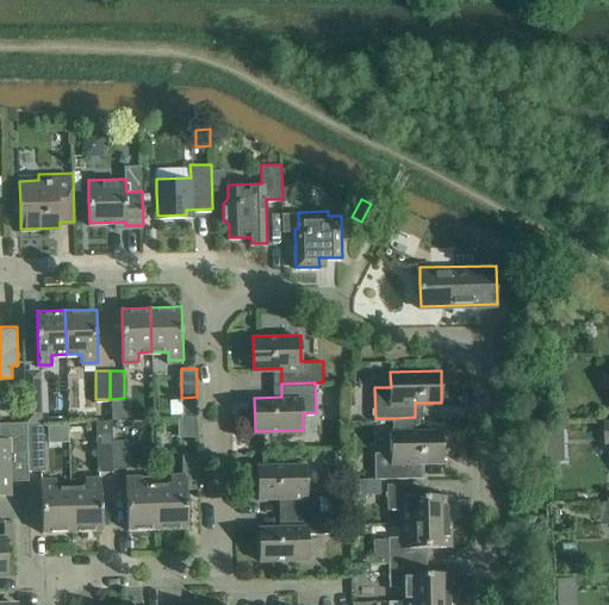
[(28,420),(42,420),(42,392),(26,393),(28,420)]
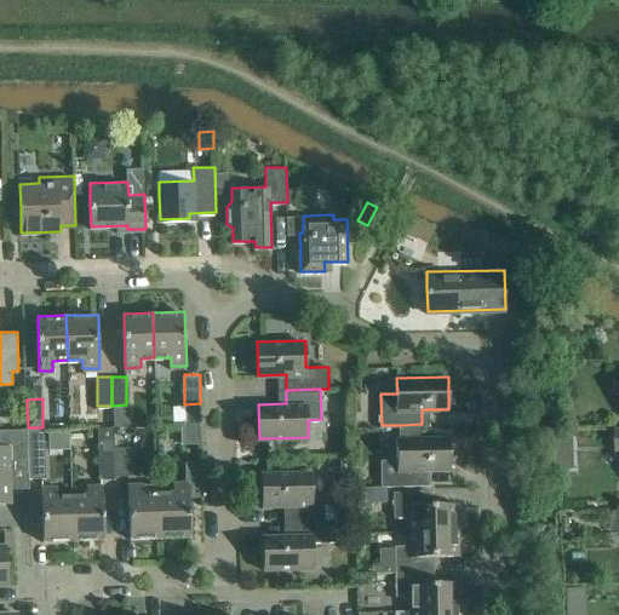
[(420,424),(401,425),(401,437),(420,436),(420,424)]
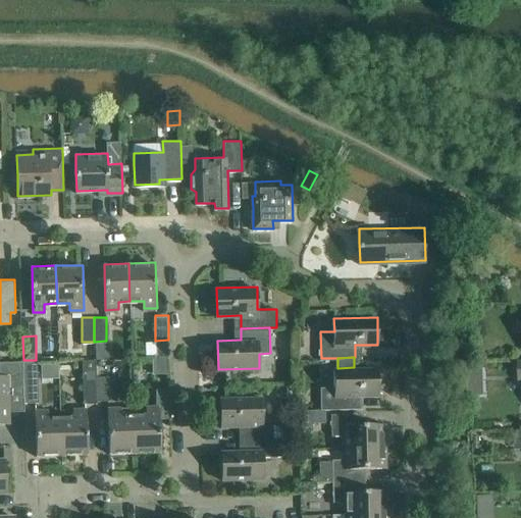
[(25,401),(23,360),(0,360),(0,421),(9,421),(8,410),(25,410),(25,401)]
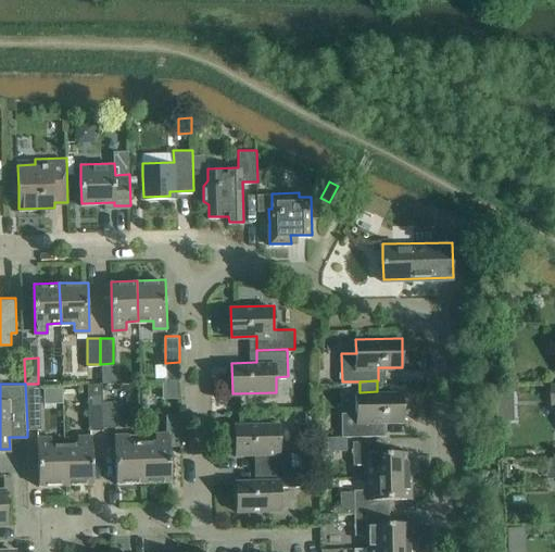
[(40,384),(38,384),(25,384),(27,427),(41,427),(41,405),(40,384)]
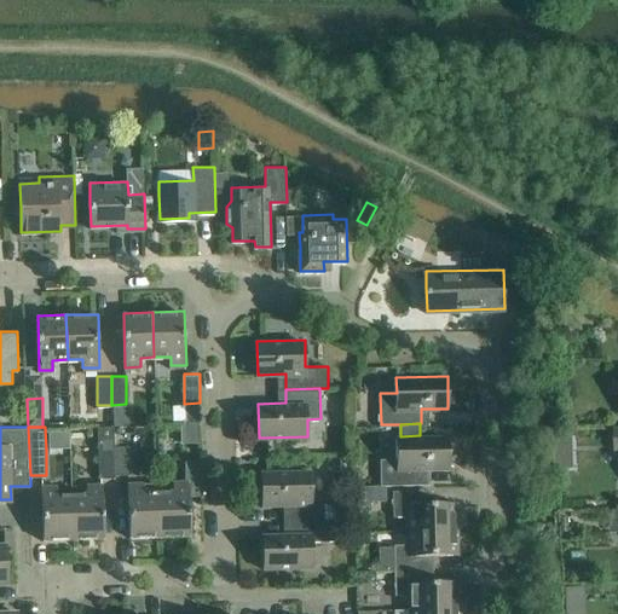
[(571,427),(552,428),(553,442),(572,441),(571,427)]
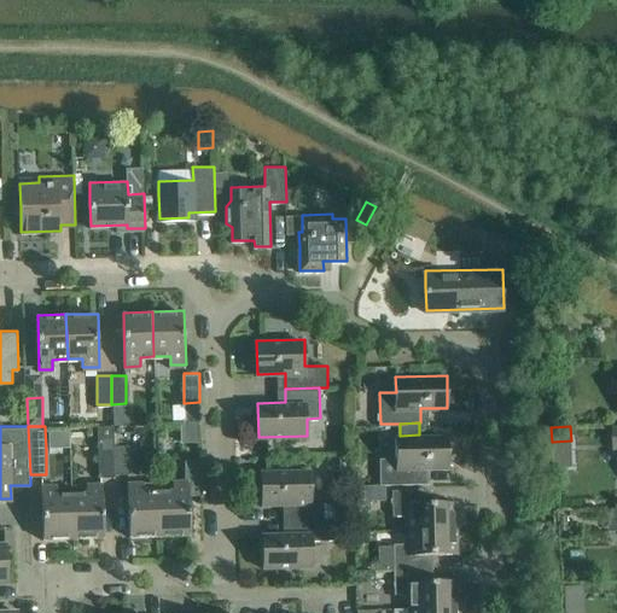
[(385,483),(397,483),(421,482),(421,467),(449,467),(448,435),(419,435),(400,436),(396,436),(396,456),(379,456),(380,483),(385,483)]
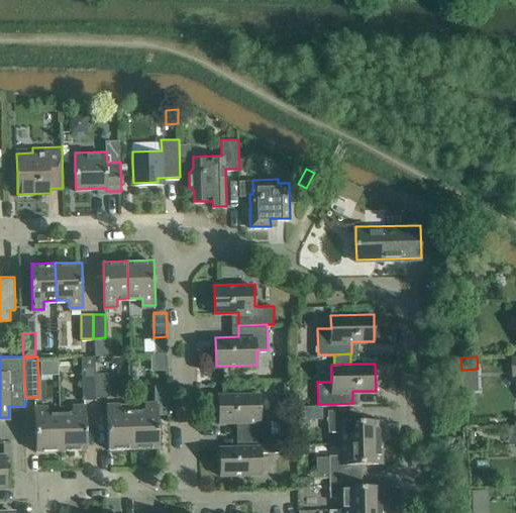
[(95,396),(94,372),(94,366),(81,367),(82,399),(95,398),(95,396)]
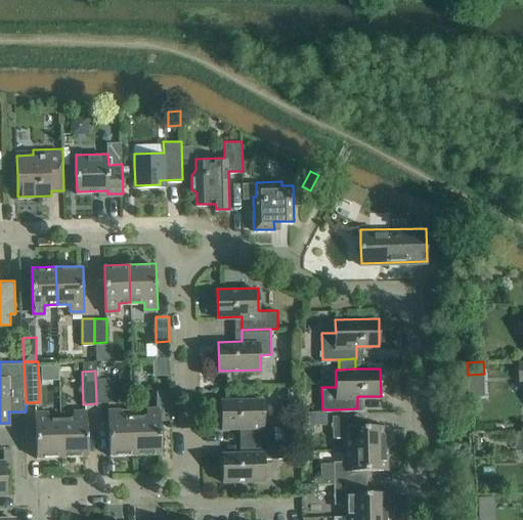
[(107,377),(95,377),(96,401),(109,400),(107,377)]
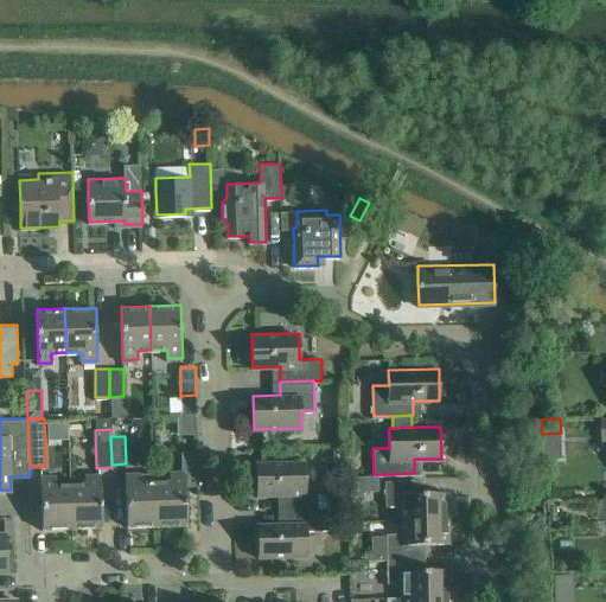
[(154,480),(158,524),(187,524),(186,485),(199,485),(198,450),(180,450),(182,471),(168,471),(168,480),(154,480)]
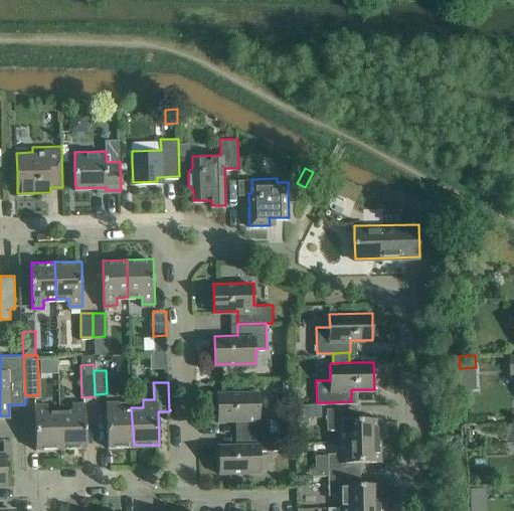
[(242,432),(271,431),(271,418),(260,418),(259,391),(218,392),(219,420),(242,419),(242,432)]
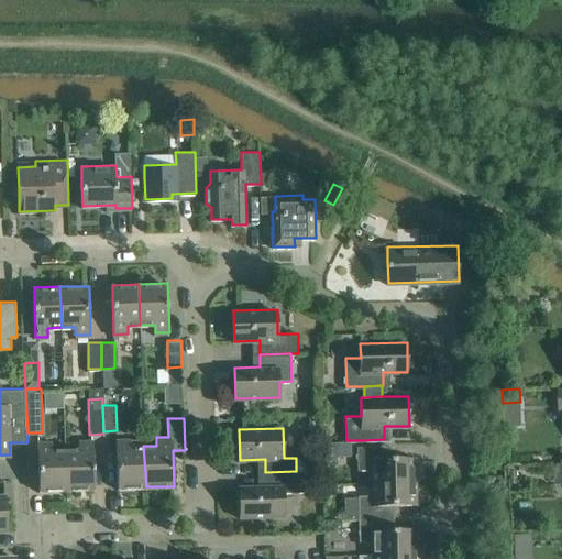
[(146,486),(143,446),(130,446),(130,438),(117,438),(119,488),(146,486)]
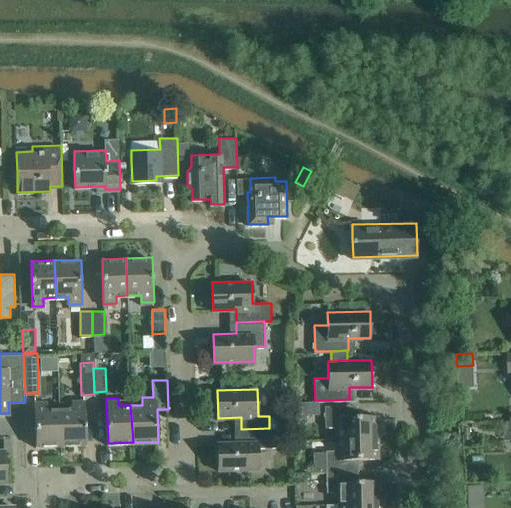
[(59,408),(61,445),(87,444),(85,399),(72,400),(72,407),(59,408)]
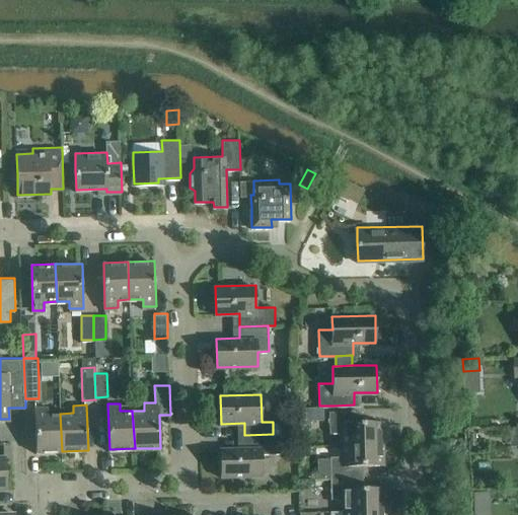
[(62,451),(60,414),(49,414),(49,406),(35,407),(37,452),(62,451)]
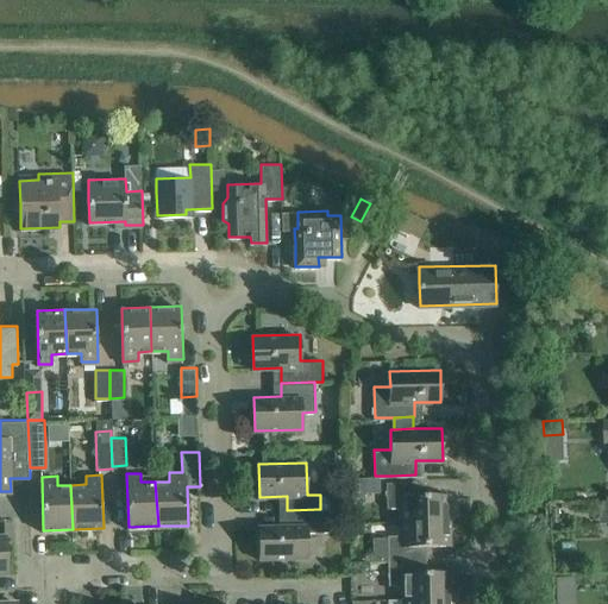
[(375,476),(365,476),(367,490),(381,490),(380,476),(375,476)]
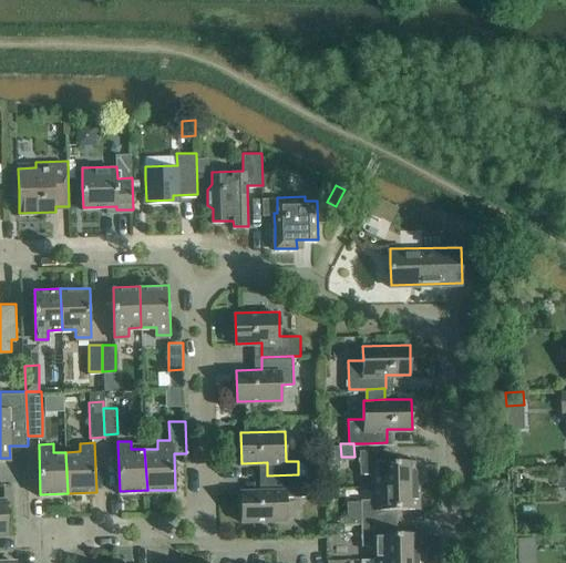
[(372,484),(420,483),(420,482),(426,479),(425,464),(419,462),(419,460),(389,461),(389,448),(359,449),(360,472),(371,471),(372,484)]
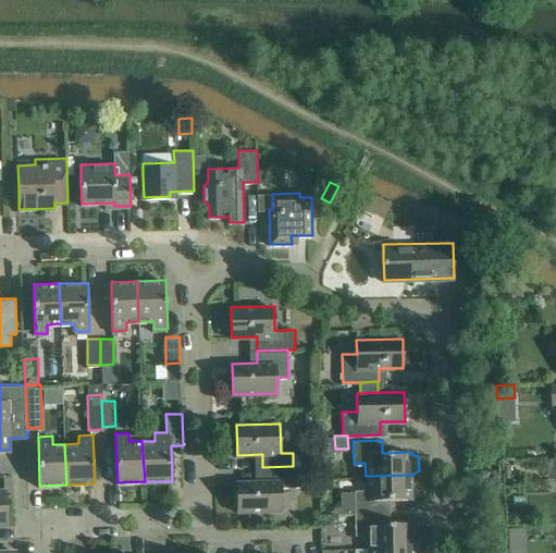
[(300,466),(293,466),(262,467),(262,480),(237,481),(238,512),(282,511),(281,487),(301,486),(300,466)]
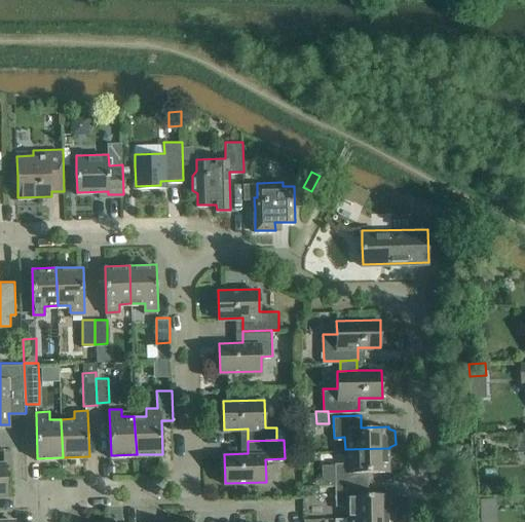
[(389,448),(345,449),(345,461),(334,461),(335,483),(362,482),(362,471),(389,470),(389,448)]
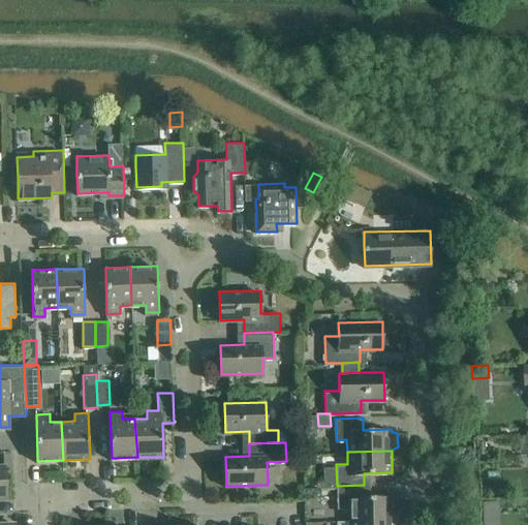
[(365,497),(364,485),(337,486),(337,506),(348,506),(348,519),(399,518),(399,500),(393,497),(393,496),(365,497)]
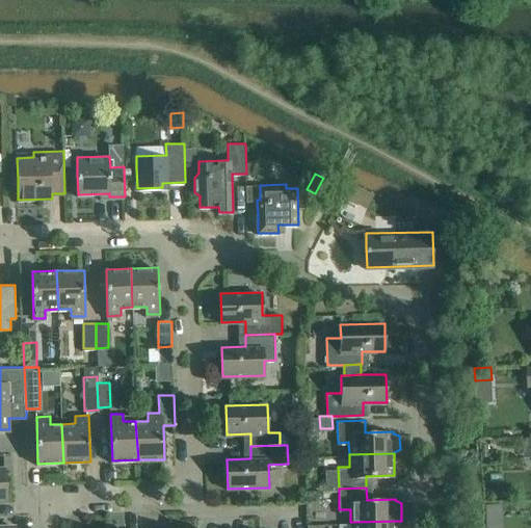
[(487,498),(488,510),(498,509),(498,498),(487,498)]
